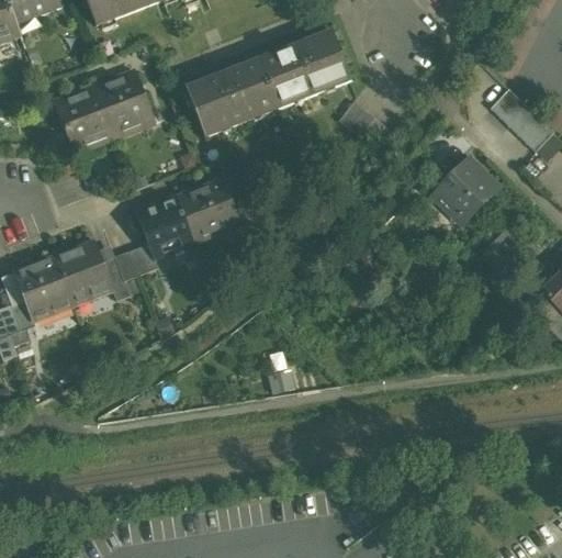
[(0,0),(0,38),(19,32),(15,23),(7,0),(0,0)]
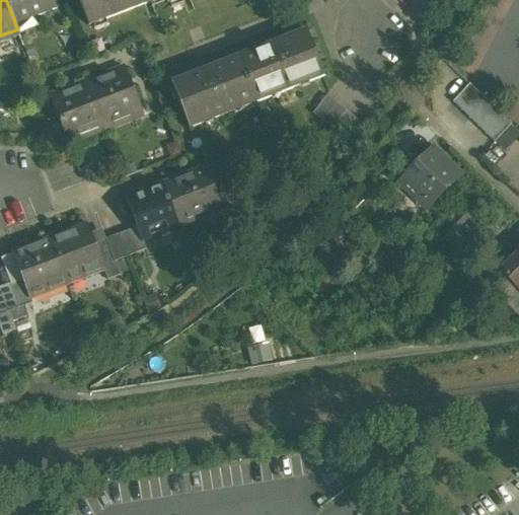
[(6,0),(14,21),(56,5),(54,0),(6,0)]
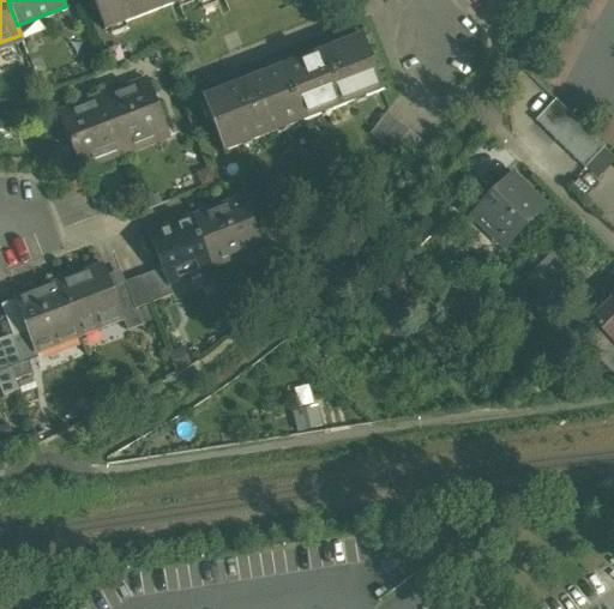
[(95,0),(106,26),(174,0),(95,0)]
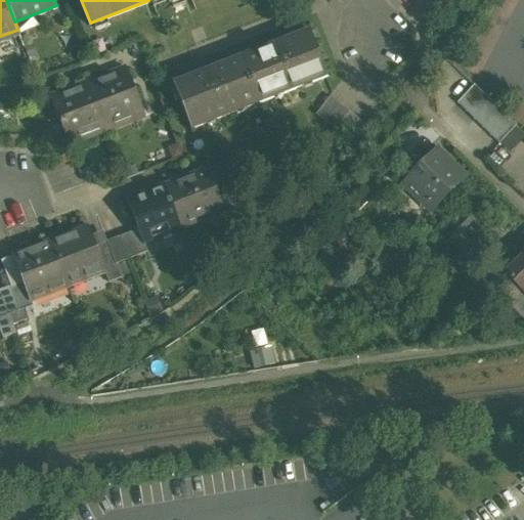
[(293,39),(259,52),(257,48),(241,54),(258,100),(326,74),(309,29),(292,35),(293,39)]
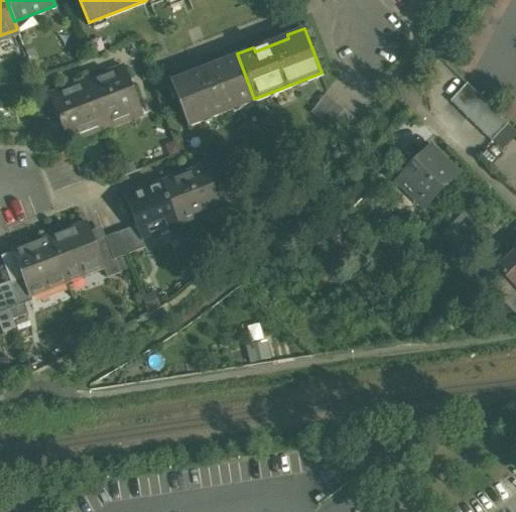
[(222,65),(188,78),(186,74),(170,80),(187,125),(254,99),(237,53),(220,60),(222,65)]
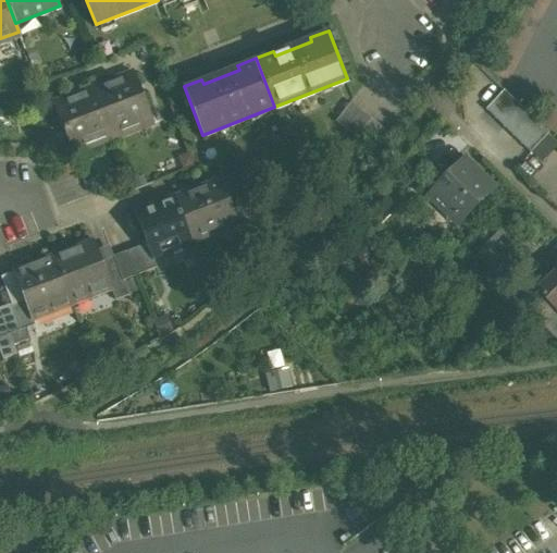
[(134,71),(94,86),(110,130),(151,113),(134,71)]
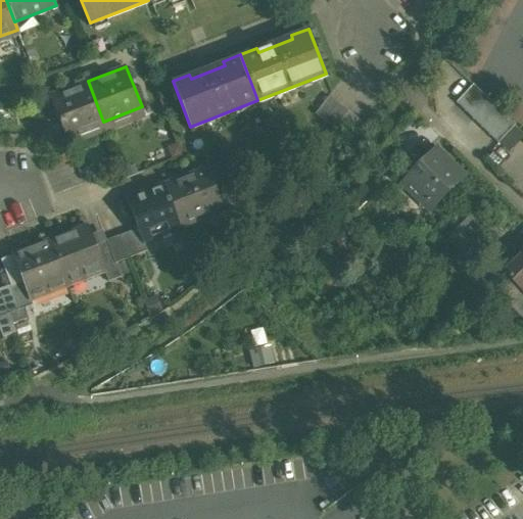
[(88,81),(50,95),(67,141),(105,127),(103,122),(88,81)]
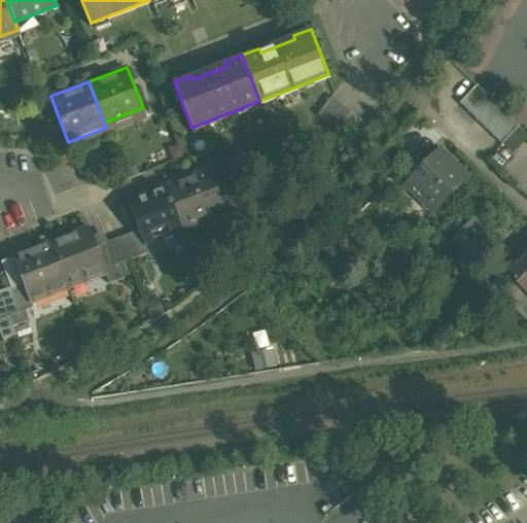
[(518,124),(476,82),(458,102),(501,142),(518,124)]
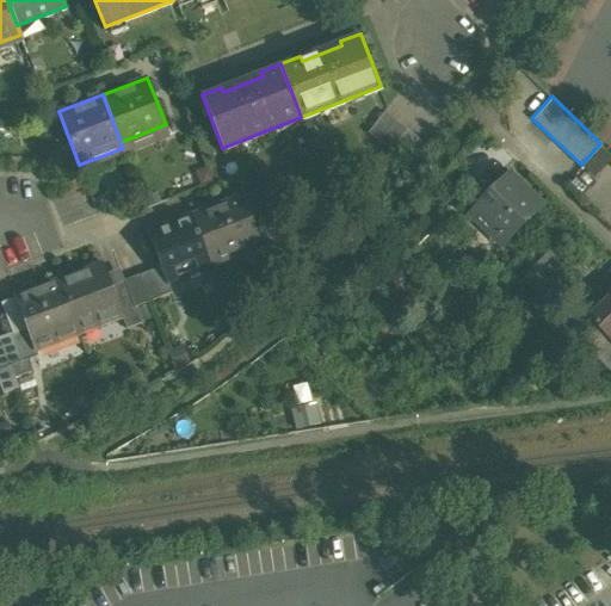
[(406,127),(384,109),(368,130),(389,147),(406,127)]
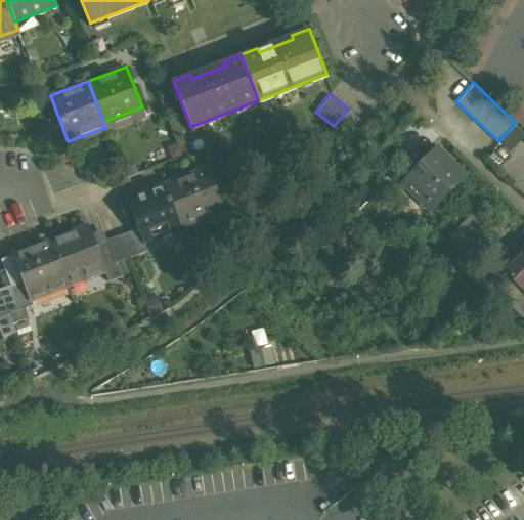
[(367,123),(348,109),(334,126),(353,141),(367,123)]
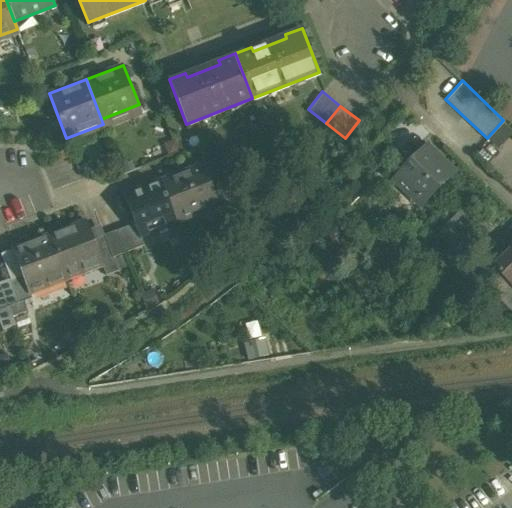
[(454,170),(427,144),(394,178),(421,204),(454,170)]
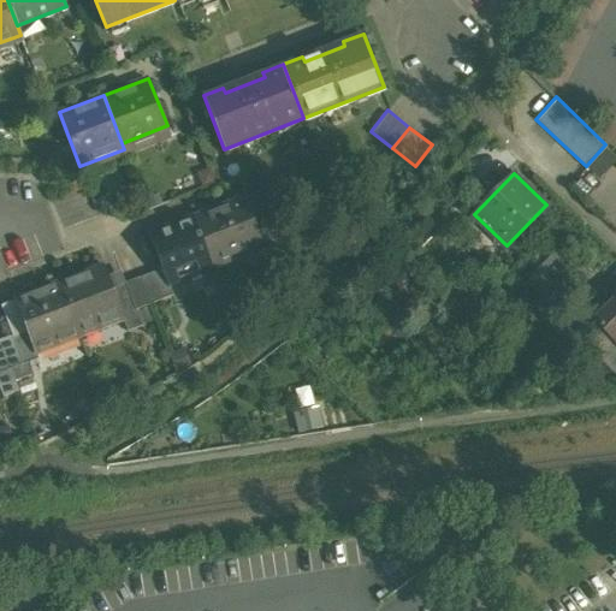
[(243,196),(194,215),(209,259),(260,239),(243,196)]
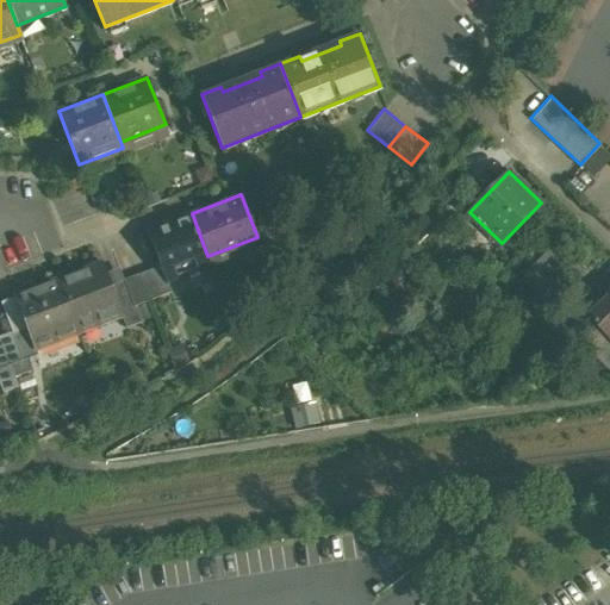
[(192,213),(147,230),(160,263),(166,279),(168,279),(180,274),(178,269),(209,257),(207,256),(192,213)]
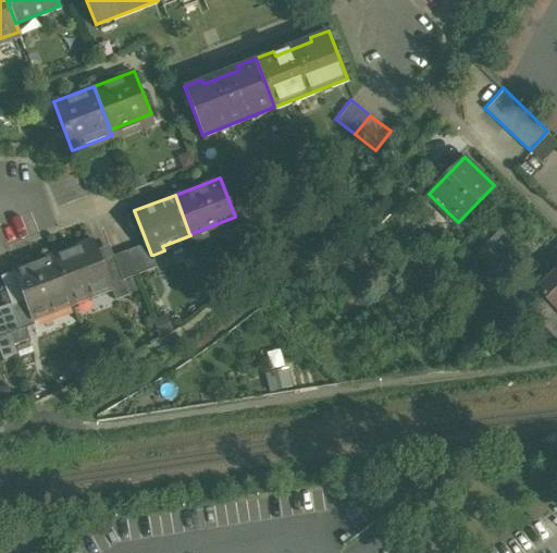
[(101,258),(94,237),(52,254),(69,295),(85,289),(88,296),(111,287),(112,286),(101,258)]
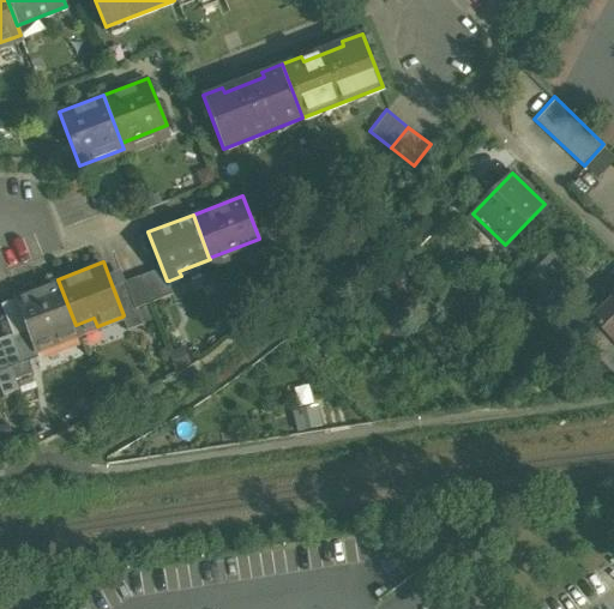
[(161,265),(138,273),(149,301),(173,291),(169,281),(167,281),(161,265)]
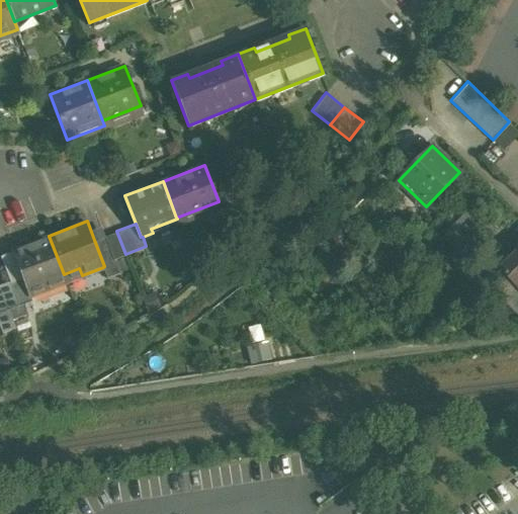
[(116,231),(105,236),(114,258),(125,254),(116,231)]
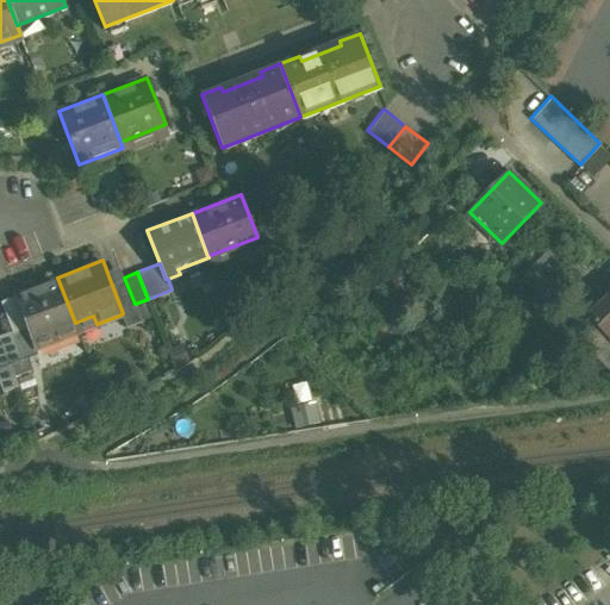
[(57,278),(13,294),(25,326),(33,348),(36,347),(79,331),(75,323),(57,278)]
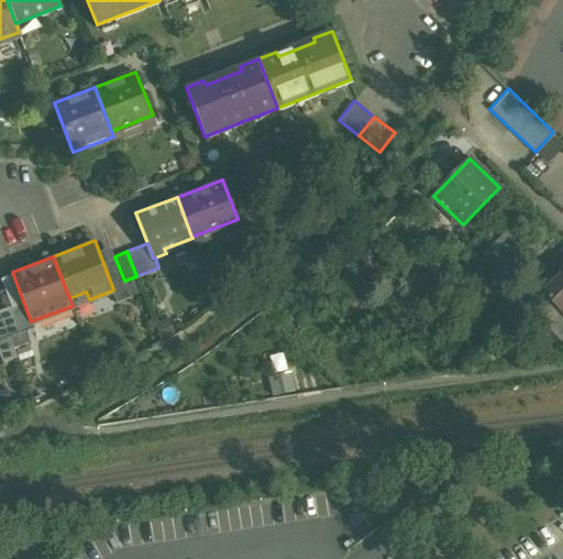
[(124,281),(114,256),(102,261),(113,289),(112,291),(116,300),(131,295),(124,281)]
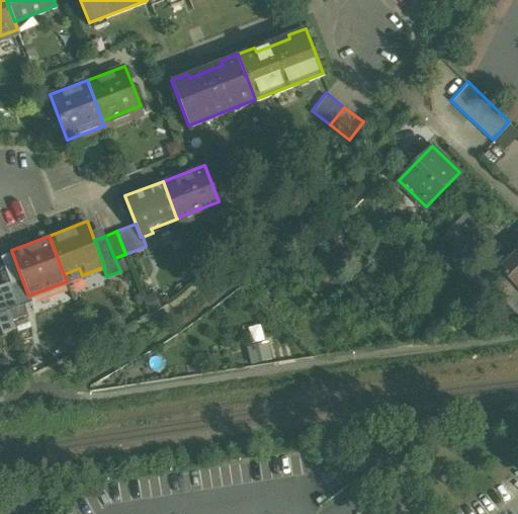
[(517,249),(500,268),(516,284),(517,281),(517,249)]
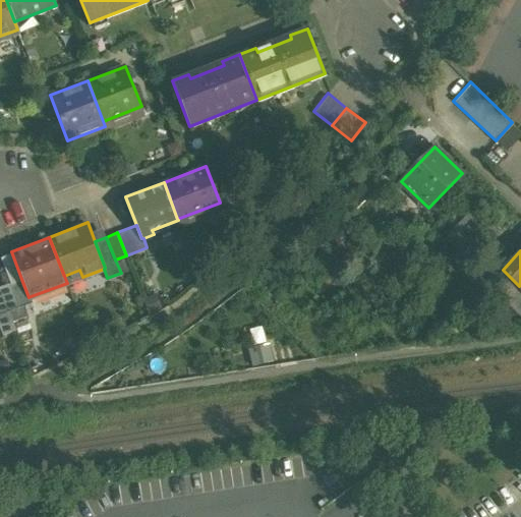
[(519,286),(503,270),(488,284),(505,299),(519,286)]
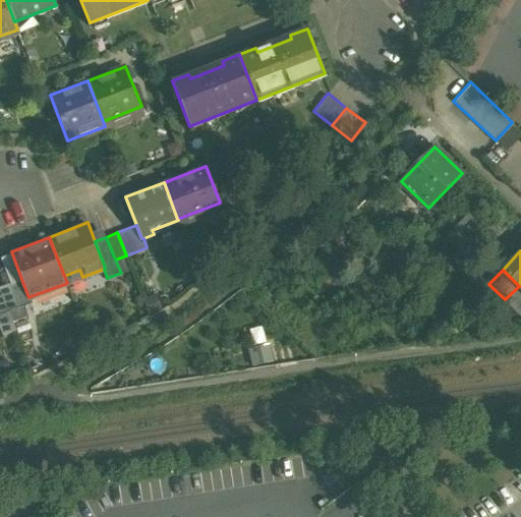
[(29,297),(21,279),(10,283),(19,305),(32,300),(31,296),(29,297)]
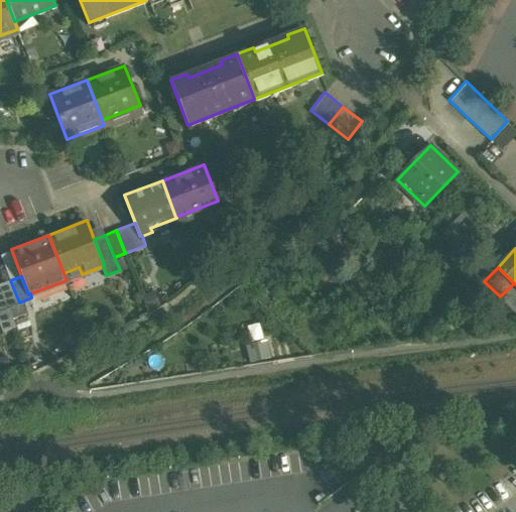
[(10,280),(0,283),(0,309),(9,306),(19,302),(10,280)]
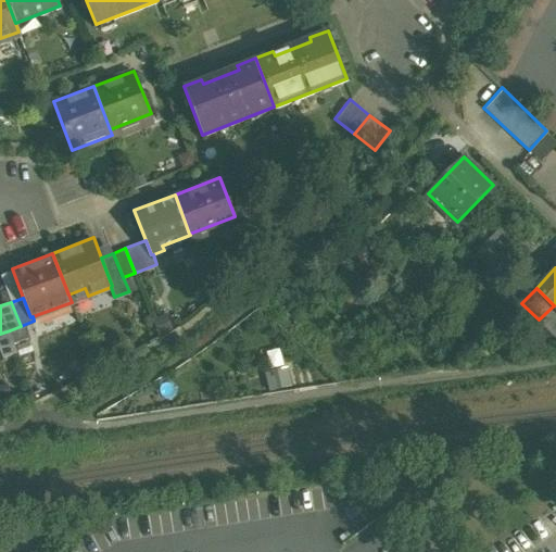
[(555,306),(554,305),(539,320),(555,336),(555,306)]
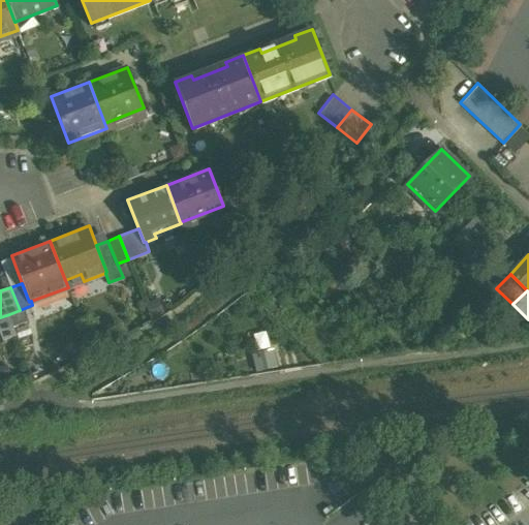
[(0,317),(0,330),(3,337),(16,332),(9,314),(0,317)]
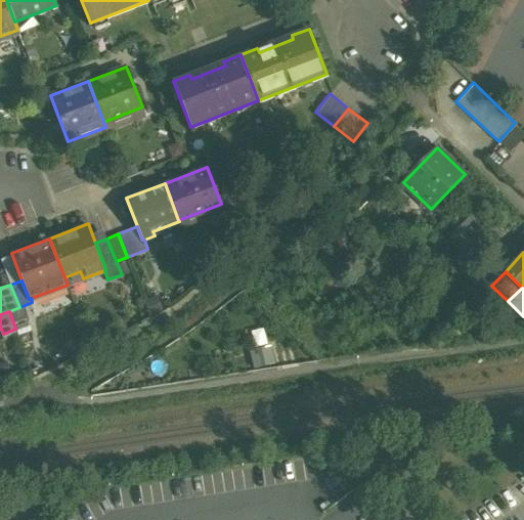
[(263,325),(252,328),(258,345),(268,341),(263,325)]
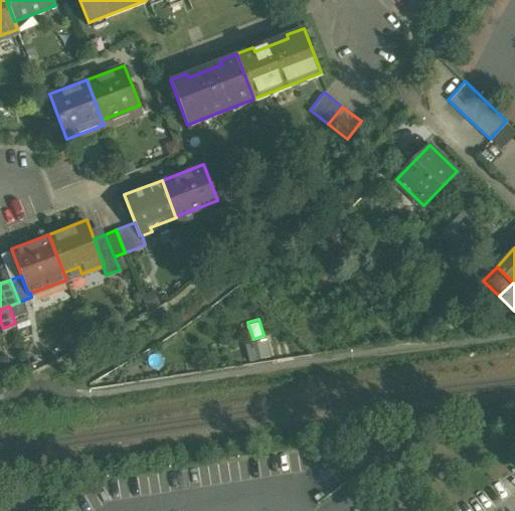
[(250,358),(270,353),(266,337),(246,341),(250,358)]
